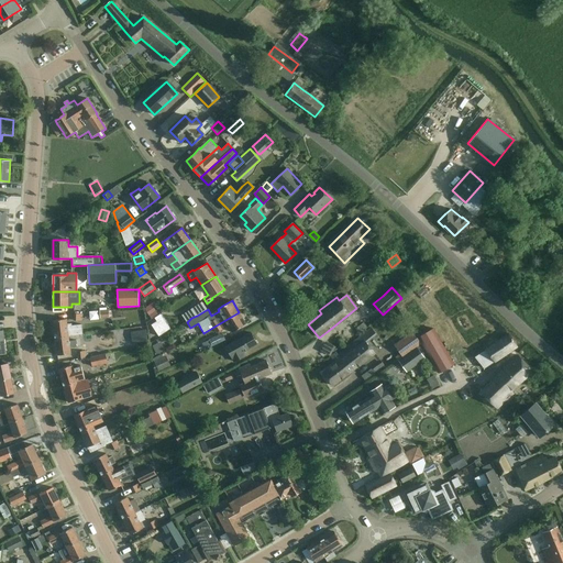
[(194,310),(189,313),(191,318),(197,316),(208,309),(202,301),(191,308),(194,310)]
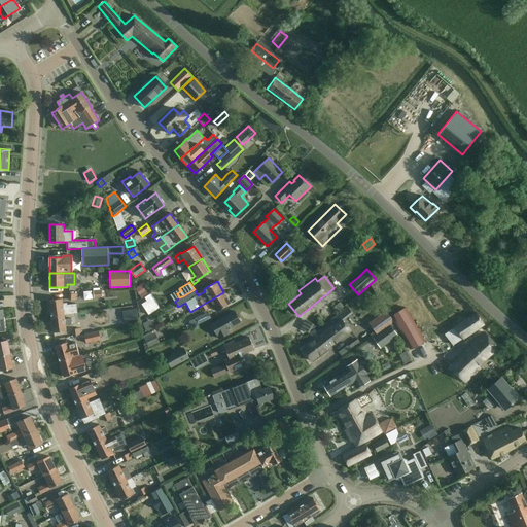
[(141,284),(135,288),(140,296),(146,292),(141,284)]
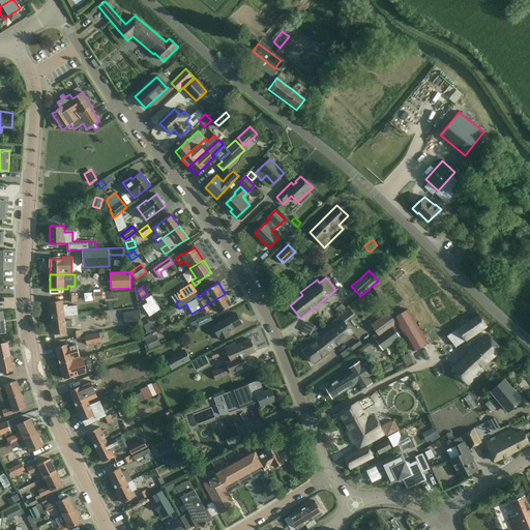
[(225,294),(200,308),(203,313),(214,306),(218,313),(223,311),(231,305),(225,294)]
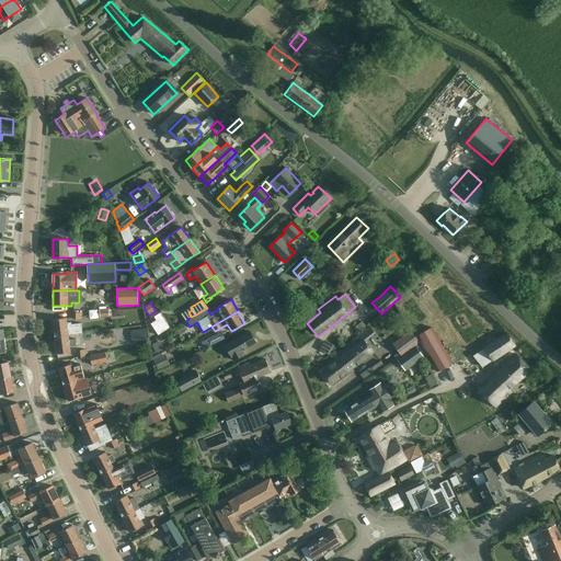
[(156,320),(150,323),(158,335),(170,328),(160,312),(153,317),(156,320)]
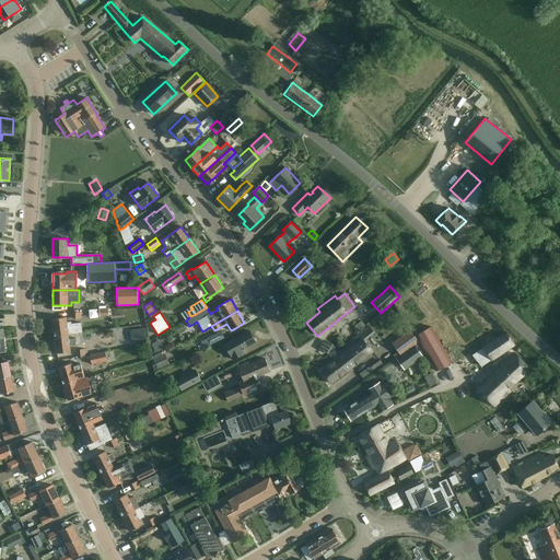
[(53,319),(55,336),(67,335),(68,336),(82,334),(81,323),(71,324),(71,322),(67,323),(66,317),(53,319)]
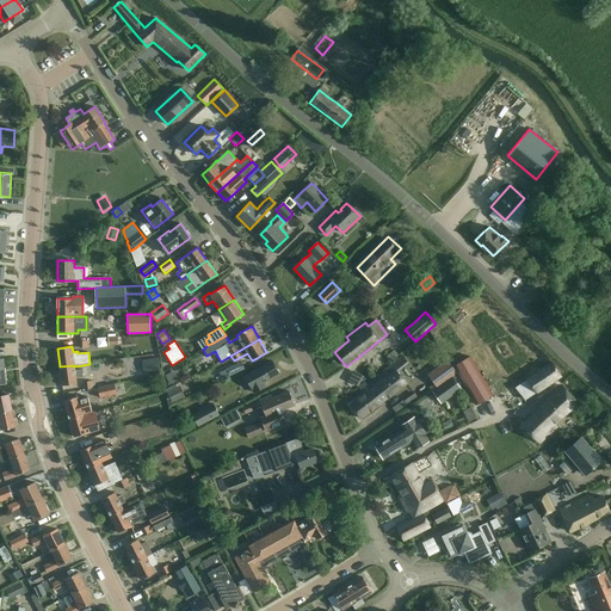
[(394,350),(386,357),(390,362),(399,356),(394,350)]
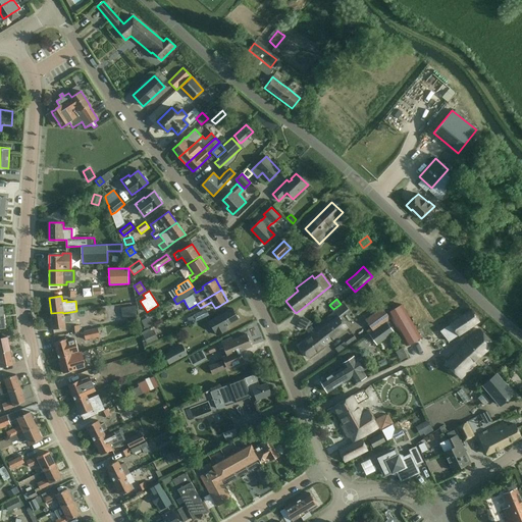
[(136,305),(121,308),(122,318),(137,316),(136,305)]
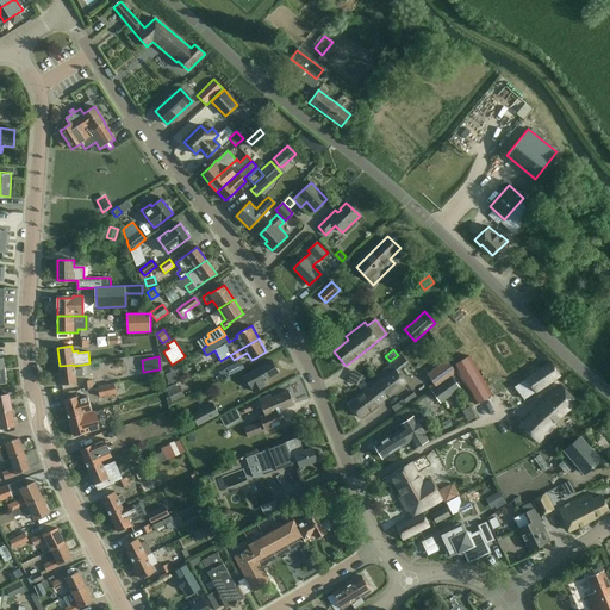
[(366,384),(365,381),(359,386),(365,393),(350,404),(360,418),(406,383),(398,372),(408,363),(402,356),(366,384)]
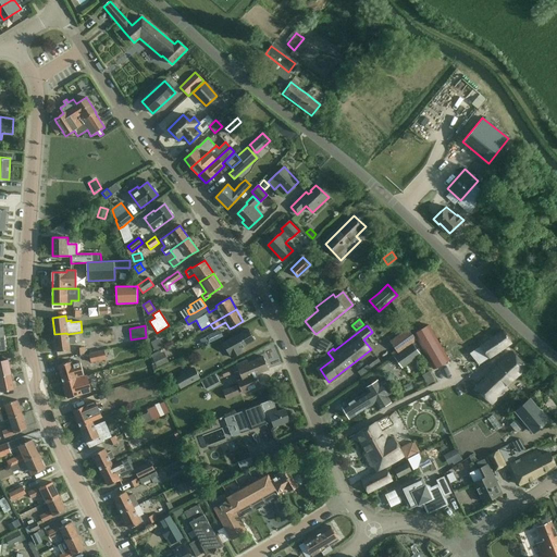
[(429,325),(413,334),(434,369),(449,360),(429,325)]
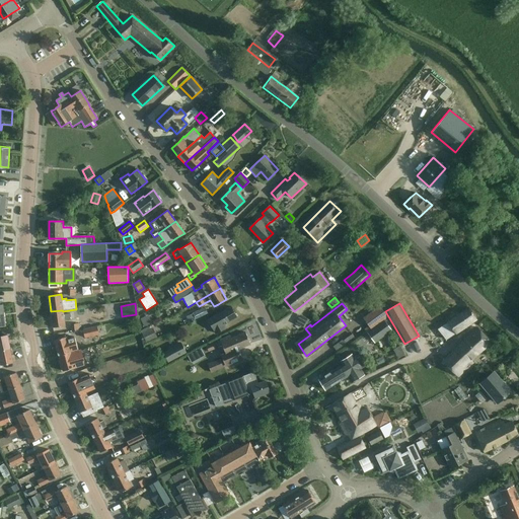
[(231,306),(208,319),(216,334),(225,327),(224,324),(237,317),(231,306)]
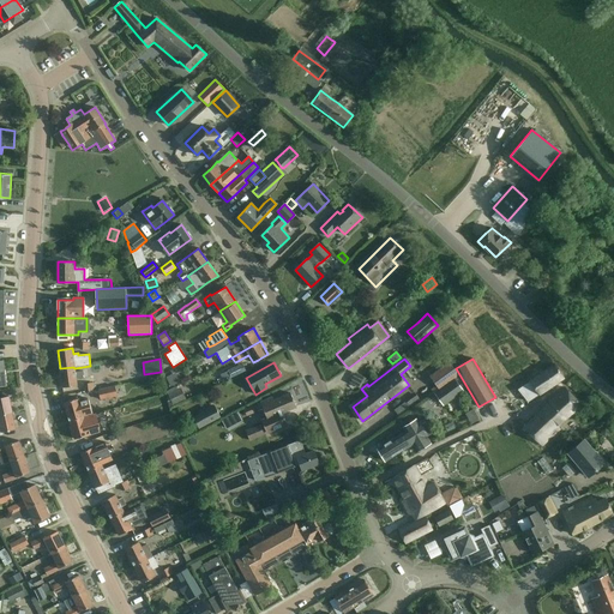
[(450,362),(429,377),(439,390),(455,378),(459,375),(450,362)]
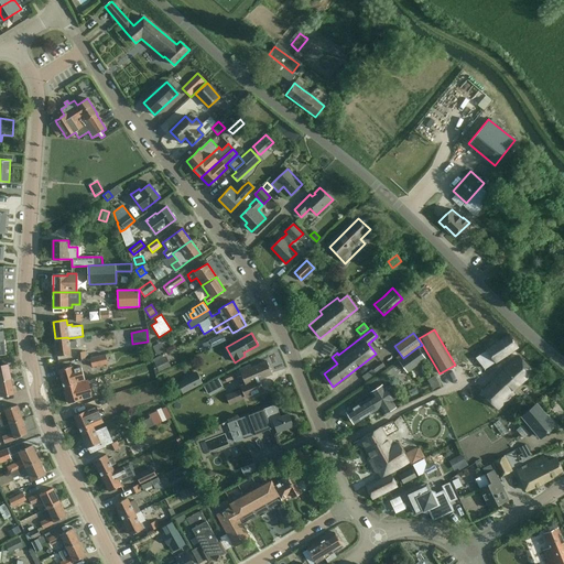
[(223,334),(209,340),(202,344),(205,350),(226,340),(223,334)]
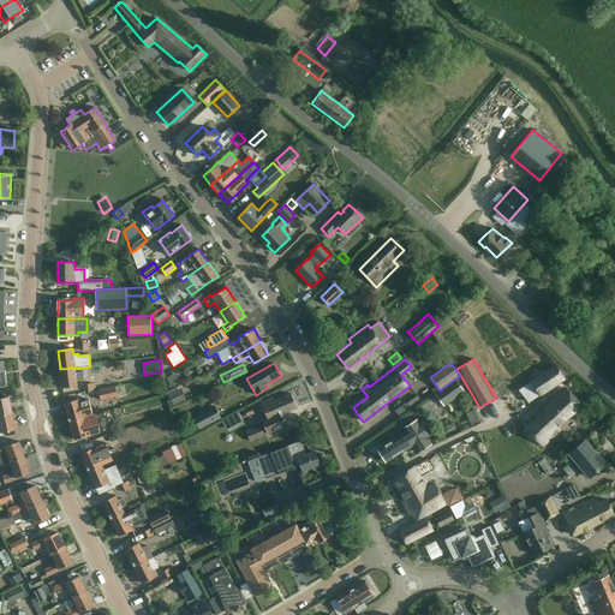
[(541,395),(565,378),(554,366),(523,388),(530,396),(537,390),(541,395)]
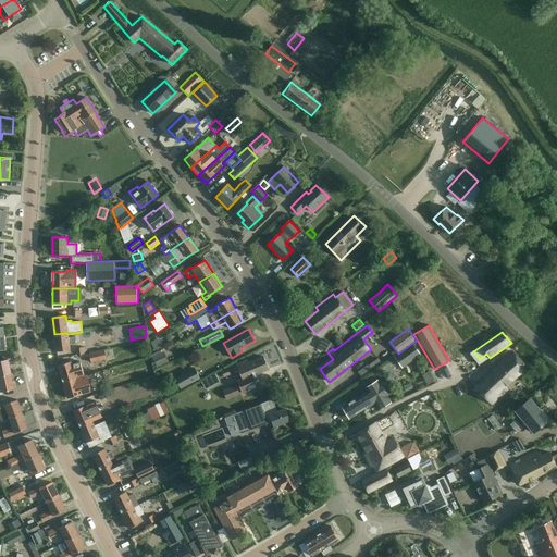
[(66,333),(54,334),(57,351),(69,350),(69,344),(75,343),(75,336),(67,337),(67,334),(66,333)]
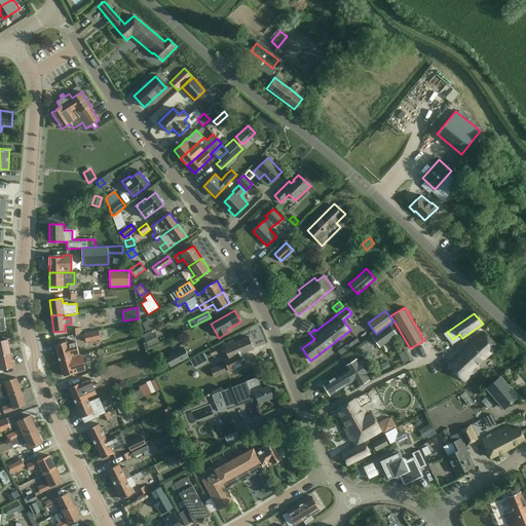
[(302,318),(298,327),(308,332),(312,323),(302,318)]
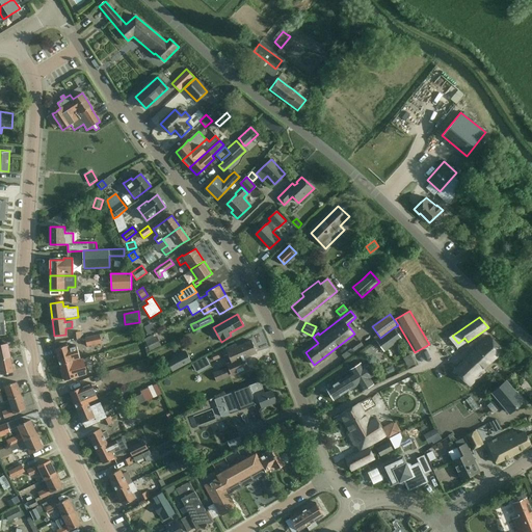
[(152,324),(144,327),(148,335),(156,331),(152,324)]
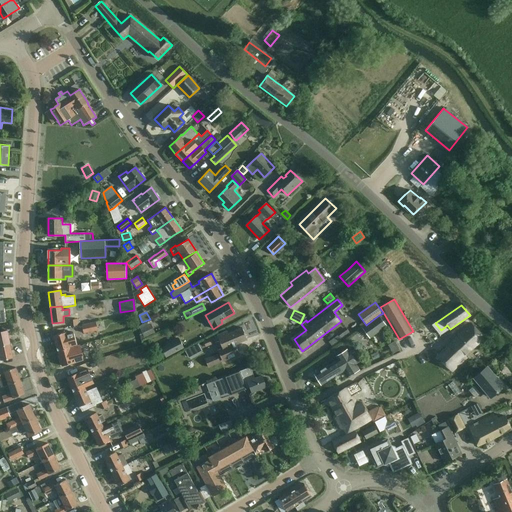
[(366,325),(362,328),(369,338),(387,326),(379,315),(366,325)]
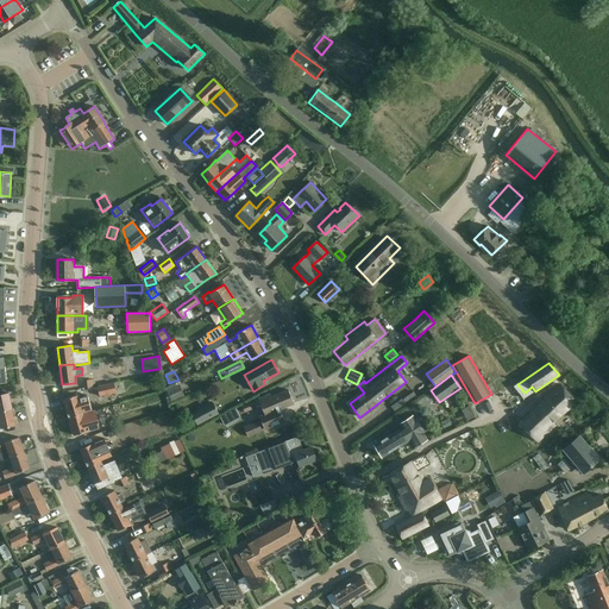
[(114,382),(98,387),(100,396),(101,396),(114,394),(117,393),(114,382)]
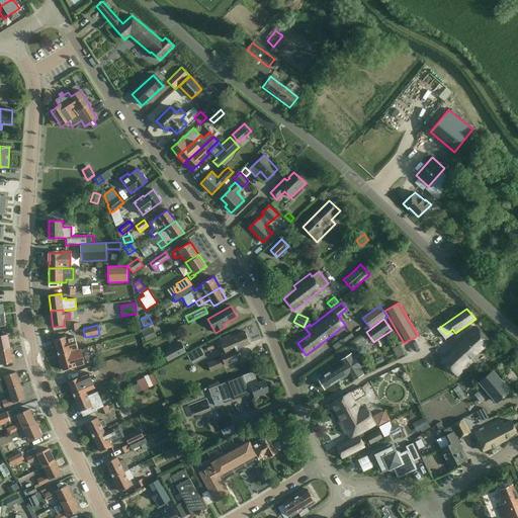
[(152,326),(141,331),(146,342),(157,336),(152,326)]
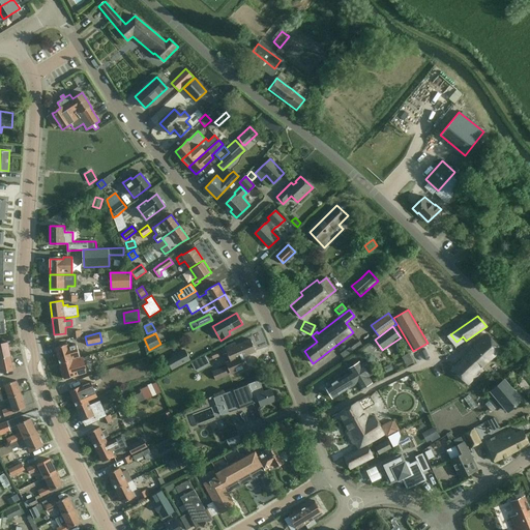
[(488,334),(480,342),(462,361),(454,372),(469,385),(483,371),(482,370),(502,349),(488,334)]
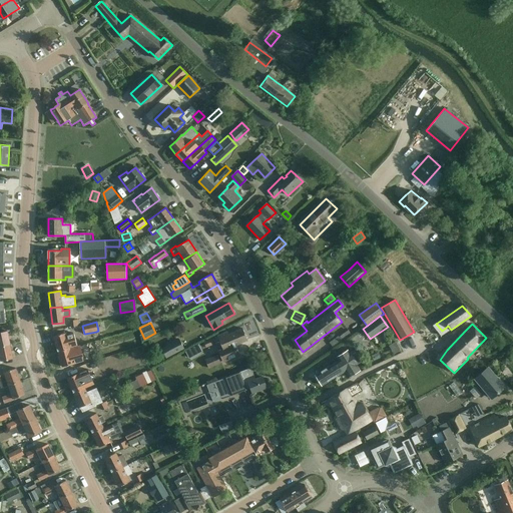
[(227,332),(217,336),(222,349),(218,350),(223,363),(231,359),(240,355),(235,345),(238,344),(247,340),(242,329),(228,335),(227,332)]
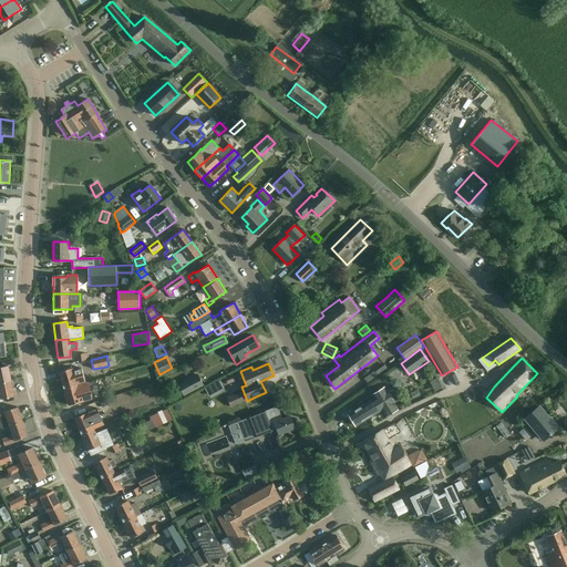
[(0,383),(11,381),(8,366),(0,367),(0,383)]
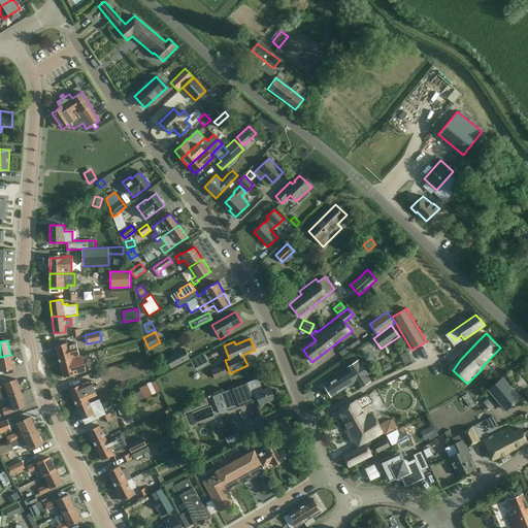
[(66,342),(65,343),(56,345),(60,362),(71,359),(79,356),(76,342),(67,345),(66,342)]
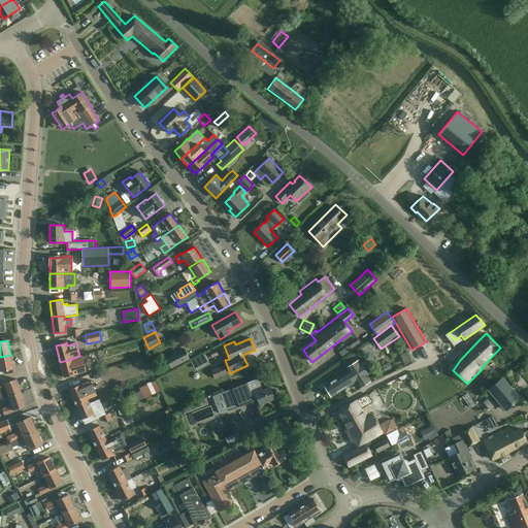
[(190,359),(185,349),(166,359),(170,369),(190,359)]
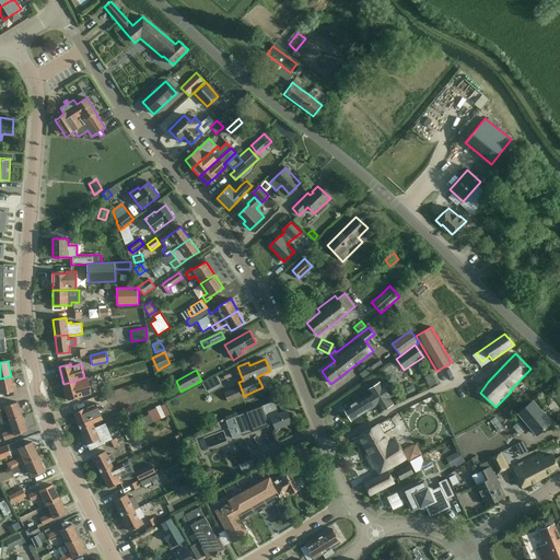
[(222,374),(225,380),(233,376),(230,370),(222,374)]
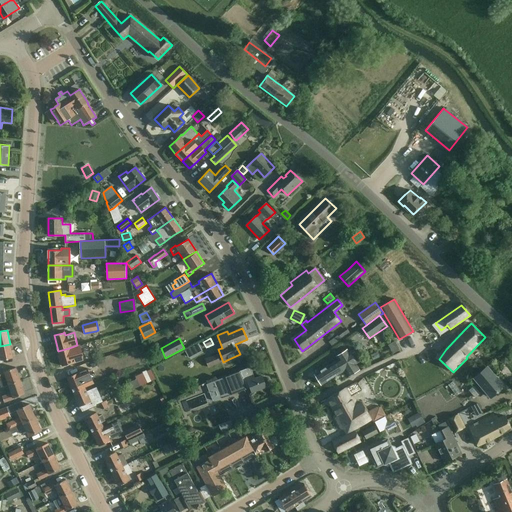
[(98,347),(96,341),(86,344),(88,350),(98,347)]
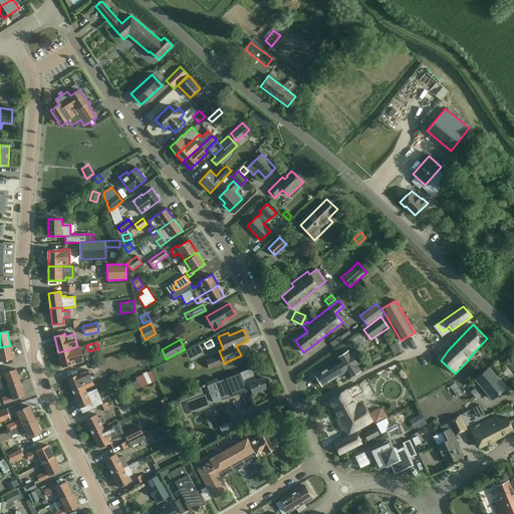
[(188,358),(202,351),(199,344),(185,351),(188,358)]
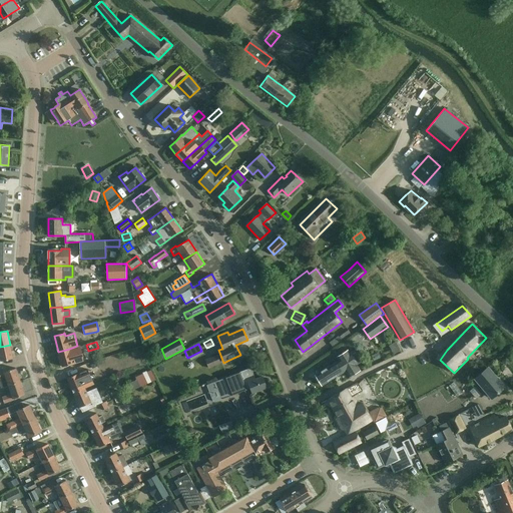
[(0,362),(1,362),(1,361),(13,359),(10,345),(0,347),(0,362)]
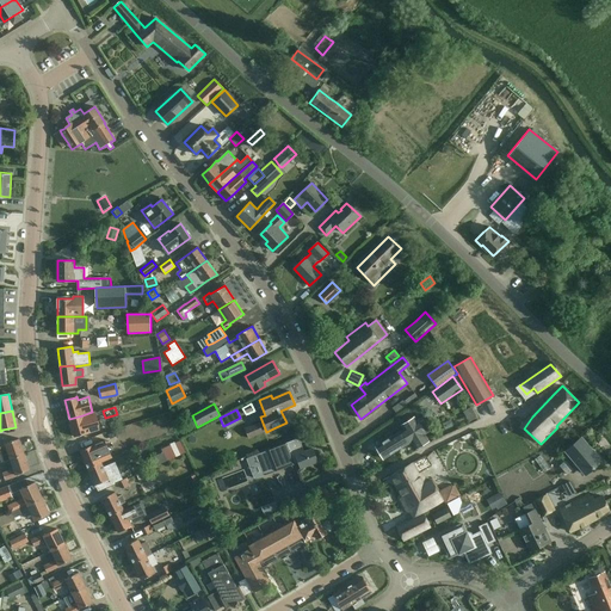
[(82,415),(69,419),(74,437),(87,433),(86,426),(92,424),(91,418),(84,420),(82,415)]
